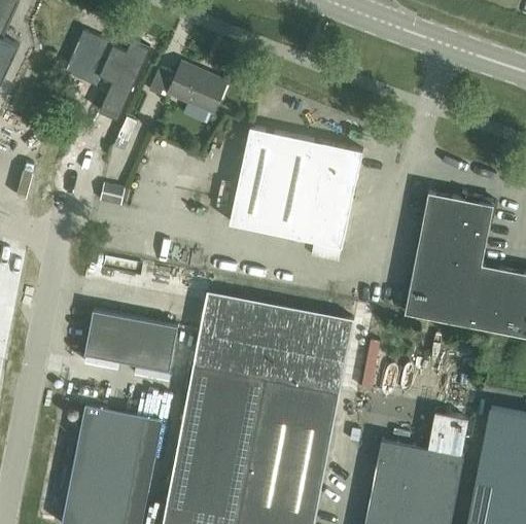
[(16,3),(9,0),(0,0),(0,84),(18,47),(0,39),(16,3)]
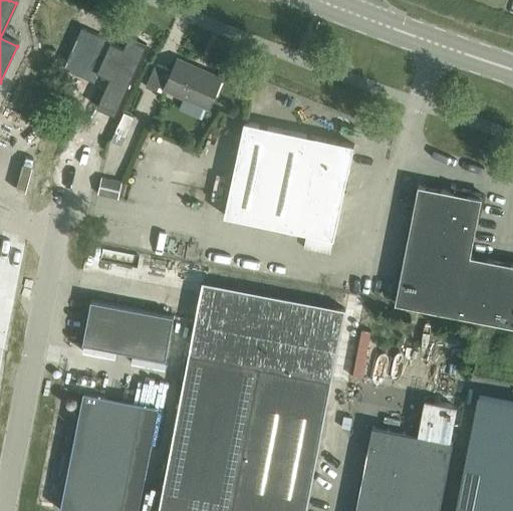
[(95,109),(113,117),(145,48),(126,40),(121,50),(111,45),(111,44),(80,30),(62,70),(93,84),(97,76),(108,81),(95,109)]
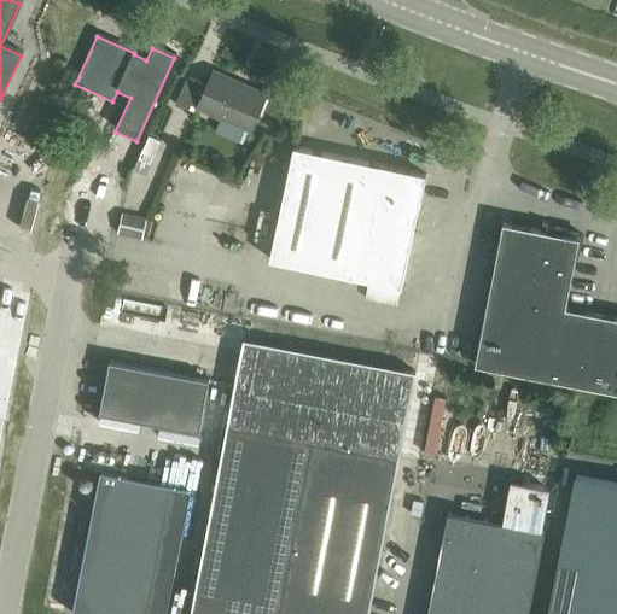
[(188,107),(196,110),(248,134),(265,98),(211,74),(205,89),(185,80),(173,106),(186,113),(188,107)]
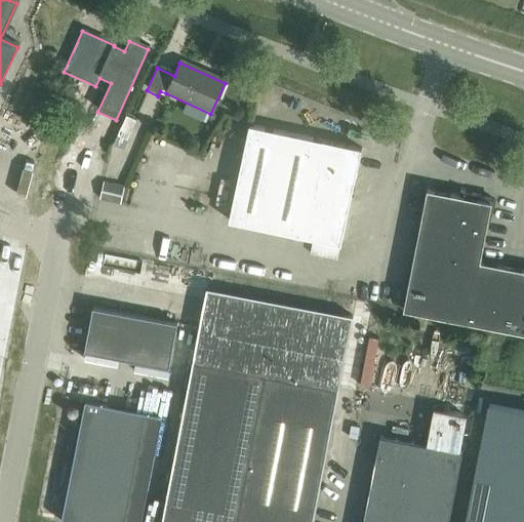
[(360,151),(248,127),(228,224),(339,247),(360,151)]
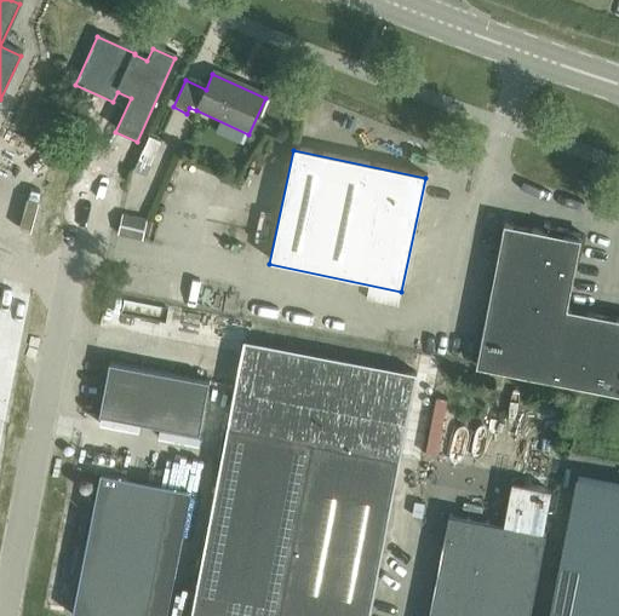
[(103,209),(101,229),(130,231),(131,212),(103,209)]
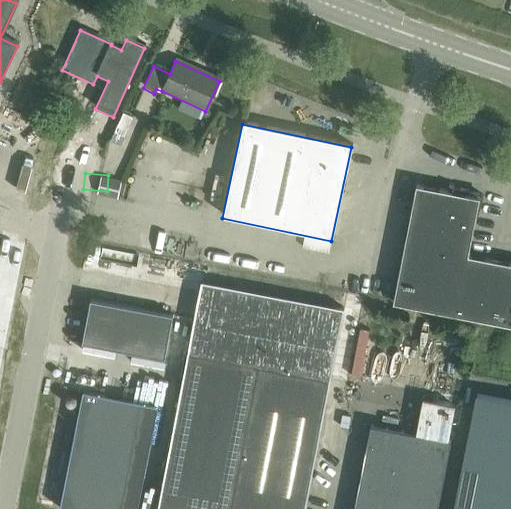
[(510,265),(467,257),(474,219),(475,219),(482,198),(447,187),(446,192),(415,187),(392,305),(480,322),(470,374),(510,382),(510,265)]
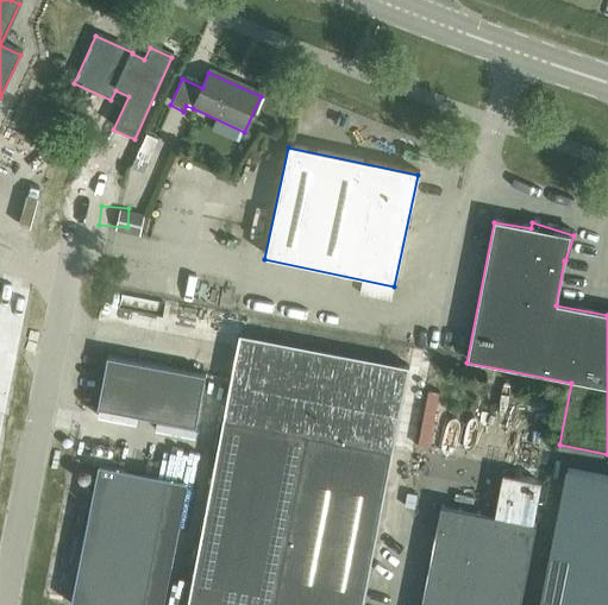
[(362,604),(407,370),(238,338),(188,604),(362,604)]
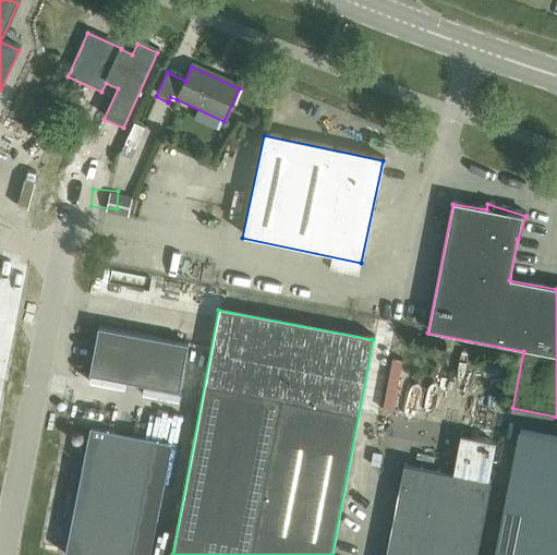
[(179,394),(188,346),(97,329),(87,376),(179,394)]
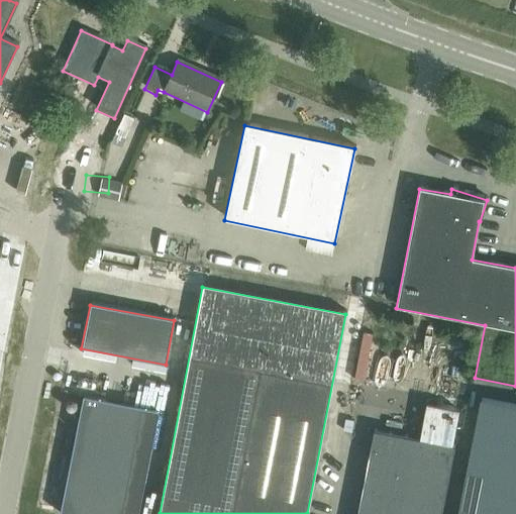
[(121,513),(125,495),(142,409),(83,397),(61,513),(121,513)]
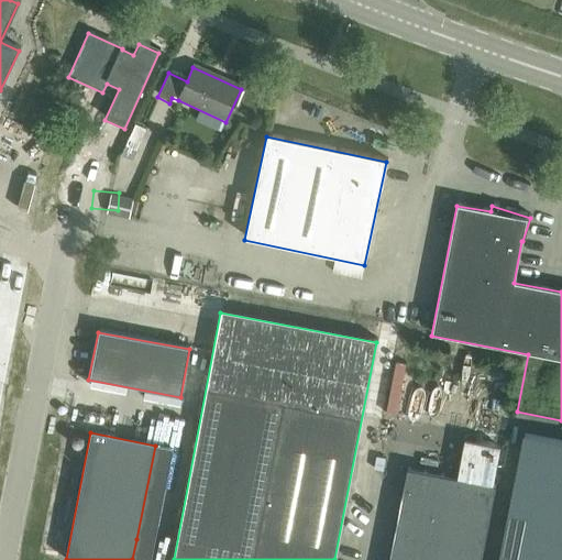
[(561,559),(561,443),(524,436),(498,559),(561,559)]
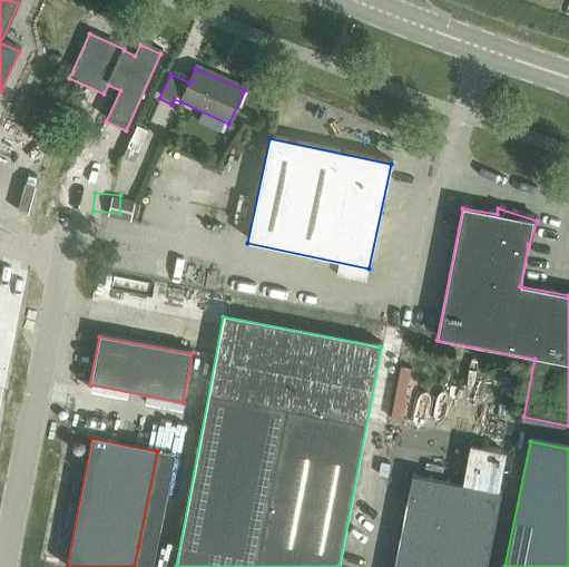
[(486,566),(500,494),(412,476),(393,566),(486,566)]
